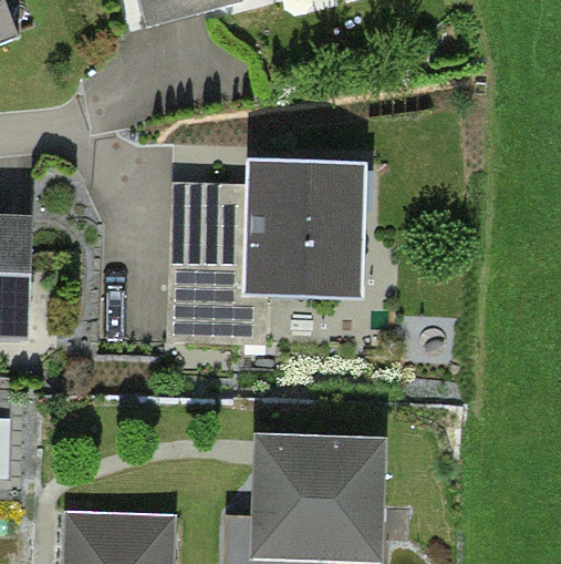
[(3,0),(0,0),(0,45),(18,40),(3,0)]
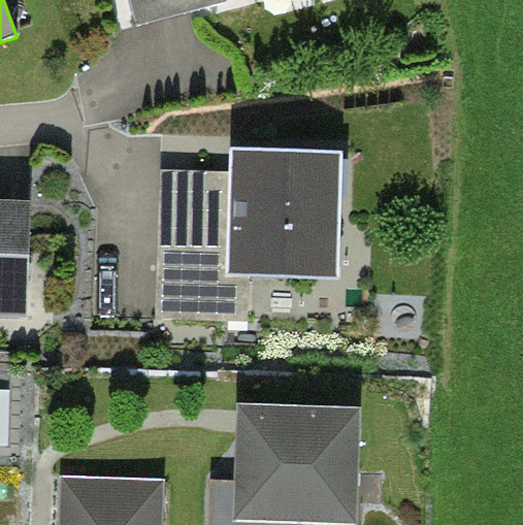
[(119,0),(130,37),(263,0),(119,0)]
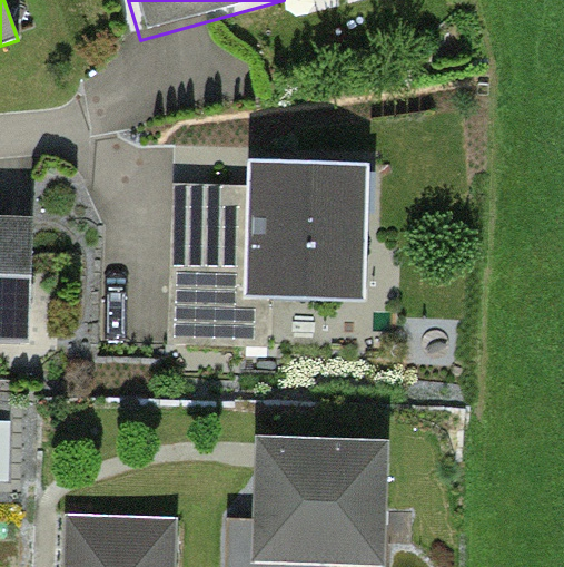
[(366,160),(247,158),(243,295),(363,299),(366,160)]
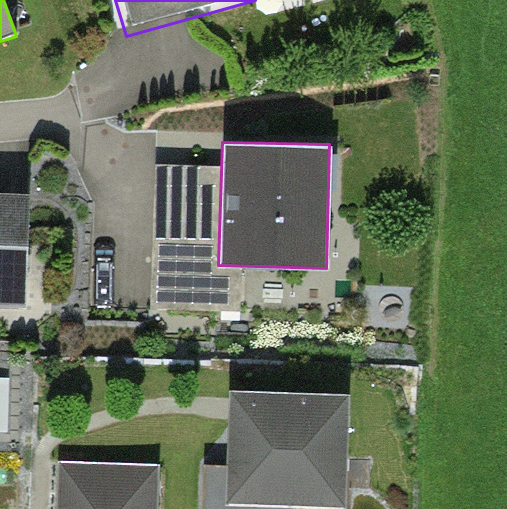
[(14,204),(0,204),(0,305),(14,305),(14,204)]
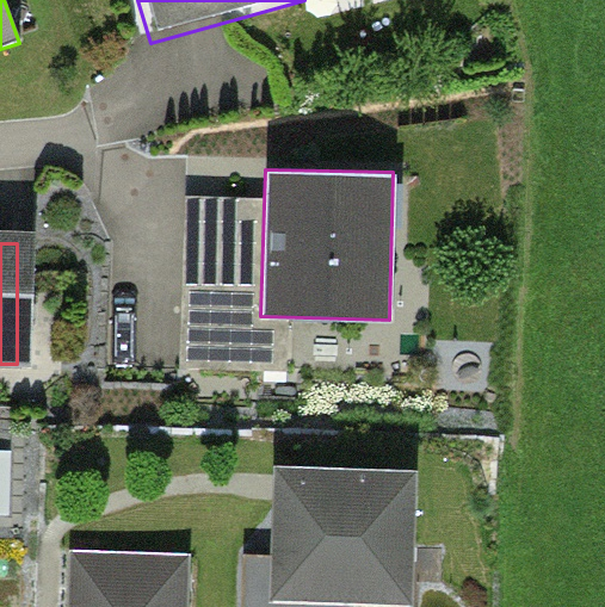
[(415,466),(271,462),(269,558),(241,557),(240,606),(351,606),(351,605),(412,606),(415,466)]
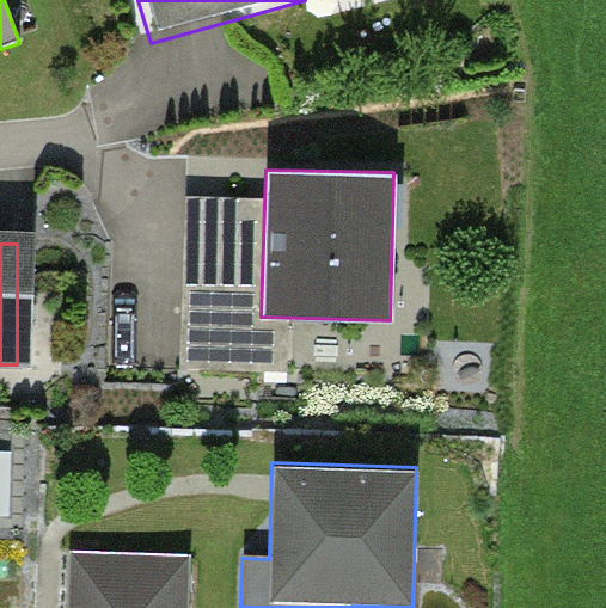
[(187,607),(188,557),(71,553),(68,607),(187,607)]
